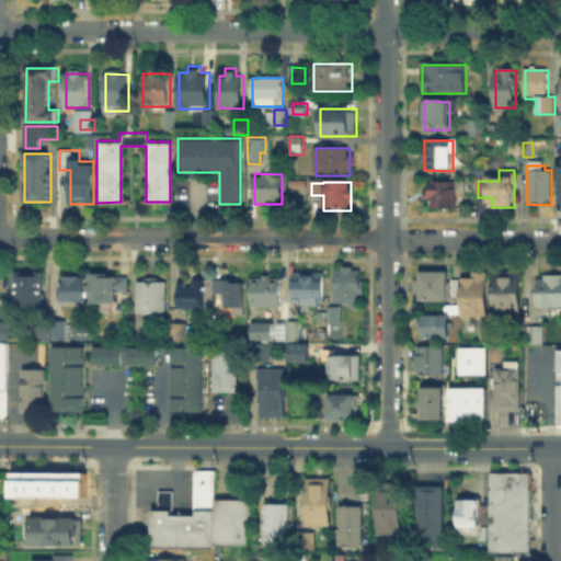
[(430,209),(430,182),(458,183),(458,209),(430,209)]
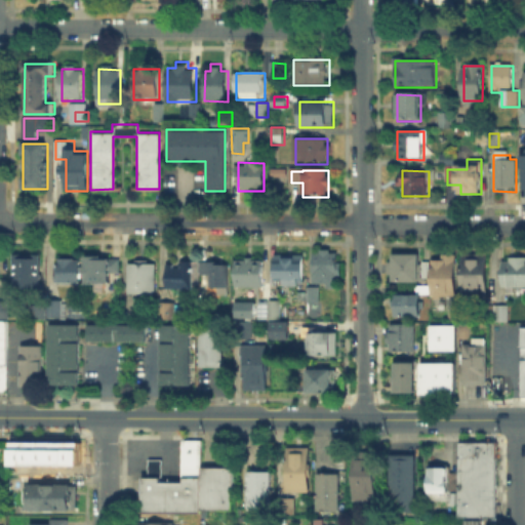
[(311,282),(311,251),(318,251),(318,248),(328,248),(328,251),(335,251),(335,260),(339,260),(338,274),(335,274),(335,286),(324,286),(324,282),(311,282)]
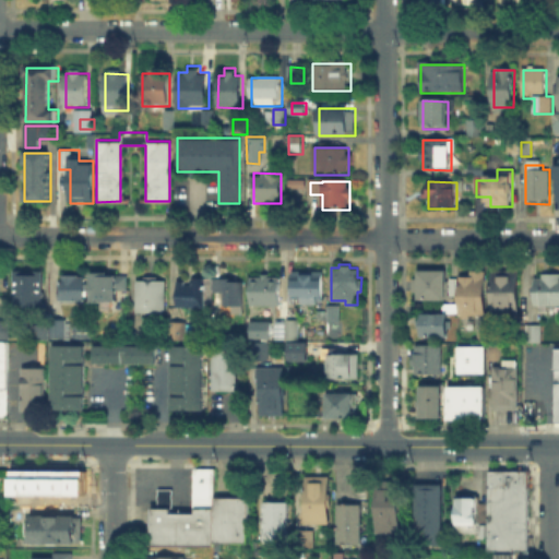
[(484,312),(458,311),(458,274),(467,274),(467,268),(484,268),(484,312)]
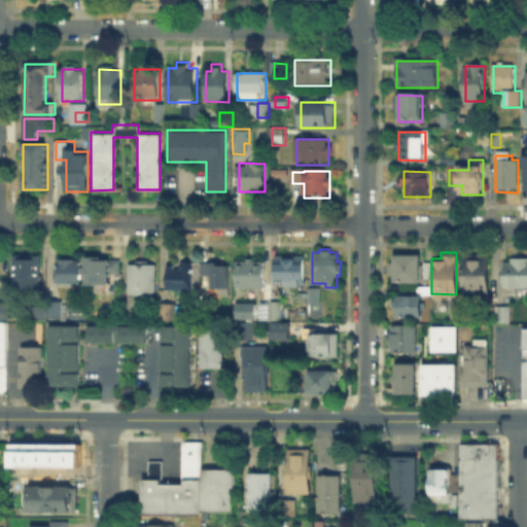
[(31,257),(31,253),(38,253),(38,286),(10,286),(11,253),(18,253),(18,257),(31,257)]
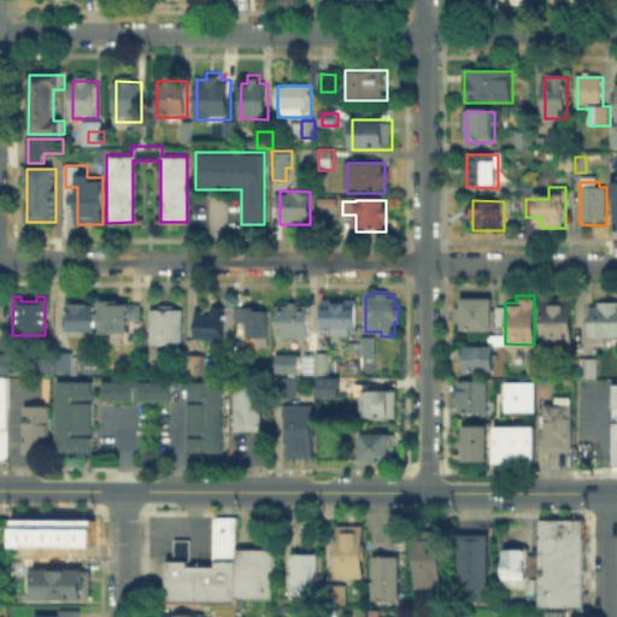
[(356,298),(356,334),(331,334),(331,324),(321,324),(321,297),(356,298)]
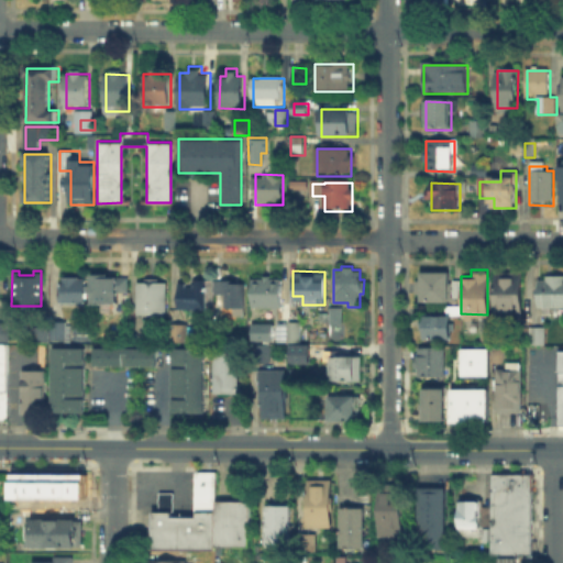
[(451,282),(451,296),(451,300),(418,300),(418,293),(414,293),(414,278),(418,278),(418,271),(448,271),(448,282),(451,282)]
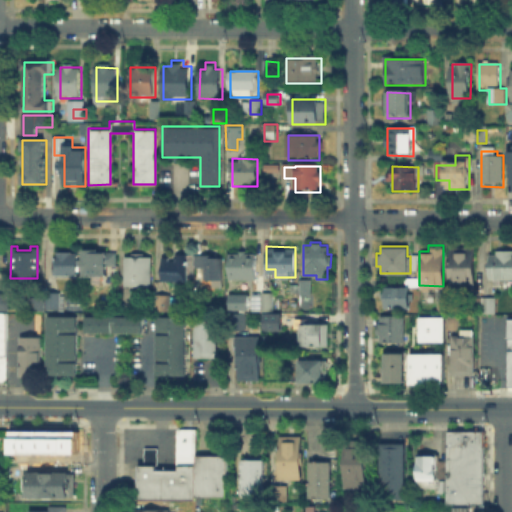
[(448,282),(448,246),(472,246),(472,282),(448,282)]
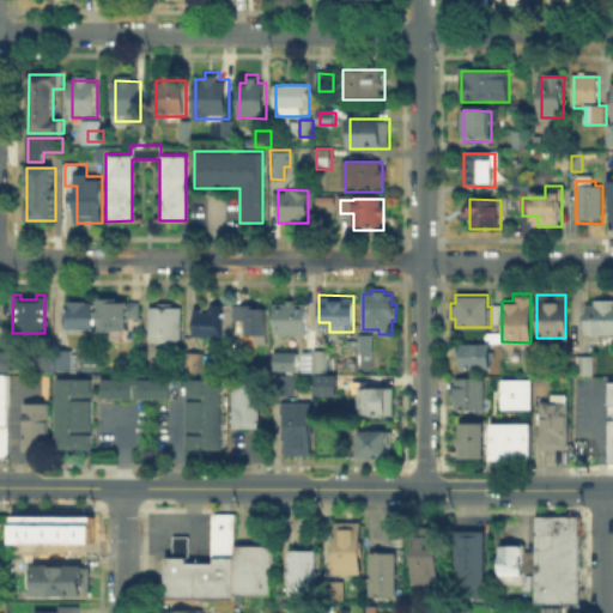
[(137,301),(137,317),(126,317),(126,329),(119,329),(119,334),(108,334),(108,329),(97,329),(97,297),(109,297),(109,299),(113,301),(113,298),(120,298),(120,301),(137,301)]
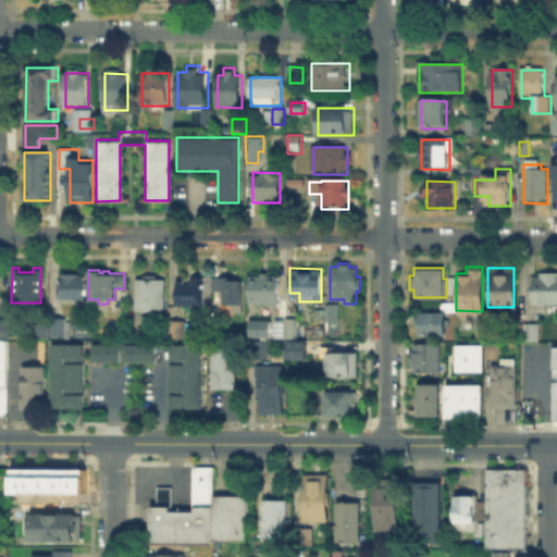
[(556,271),(556,302),(530,302),(530,275),(537,275),(537,271),(556,271)]
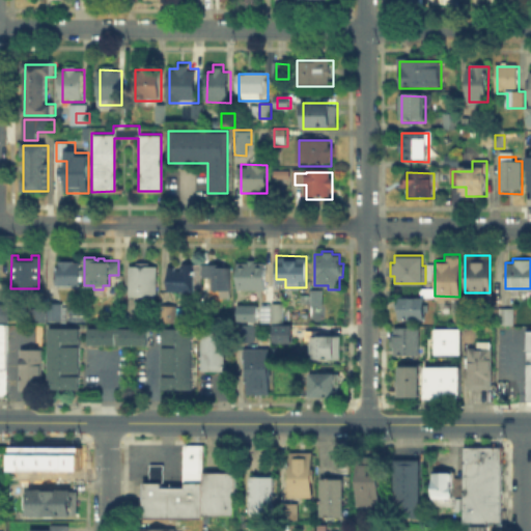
[(57,259),(73,259),(73,261),(79,261),(79,284),(54,284),(54,267),(57,267),(57,259)]
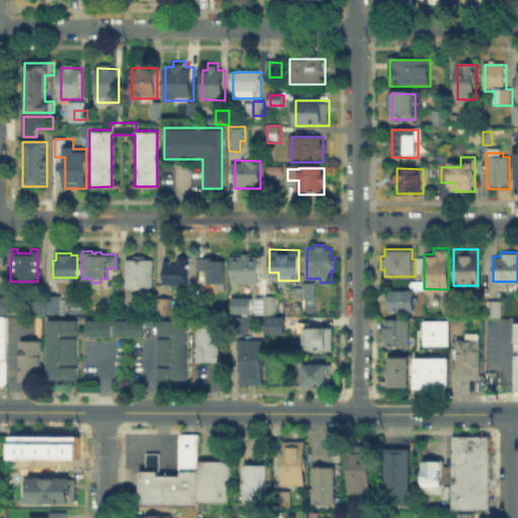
[(231,255),(240,255),(240,253),(248,253),(248,255),(258,255),(258,281),(231,281),(231,255)]
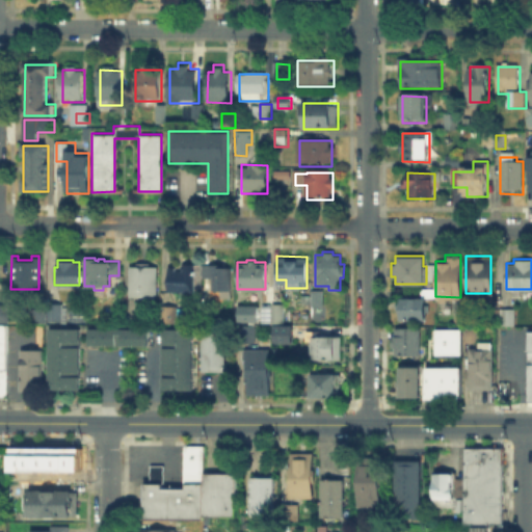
[(127,265),(135,265),(135,262),(148,262),(148,265),(156,265),(155,295),(127,295),(127,265)]
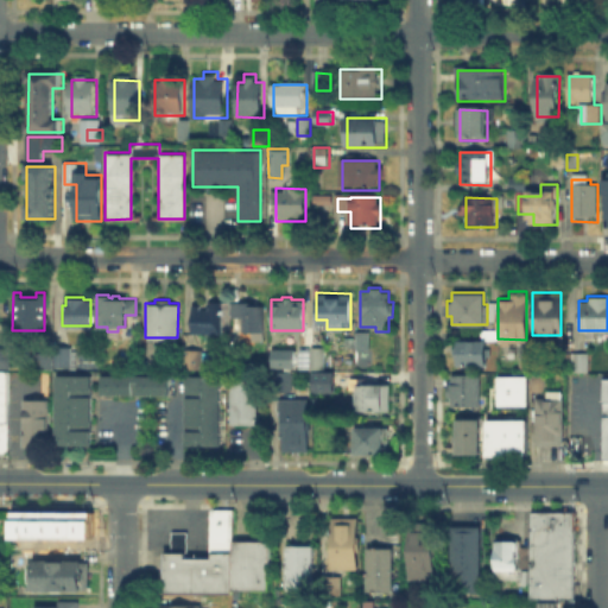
[(220,301),(220,333),(191,333),(191,323),(188,323),(188,316),(190,316),(190,304),(197,304),(197,301),(220,301)]
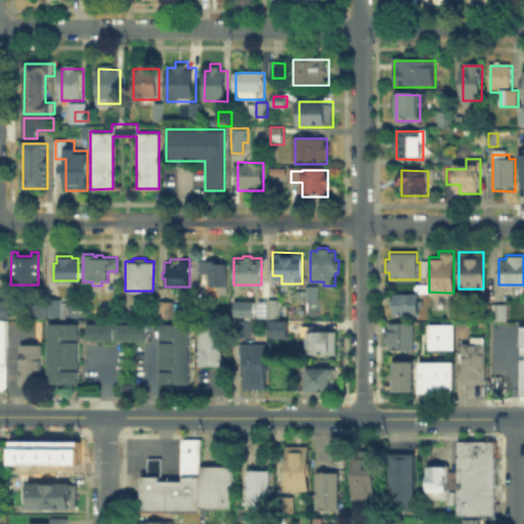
[(207,286),(207,272),(198,272),(198,259),(214,259),(214,262),(226,262),(226,293),(216,293),(216,286),(207,286)]
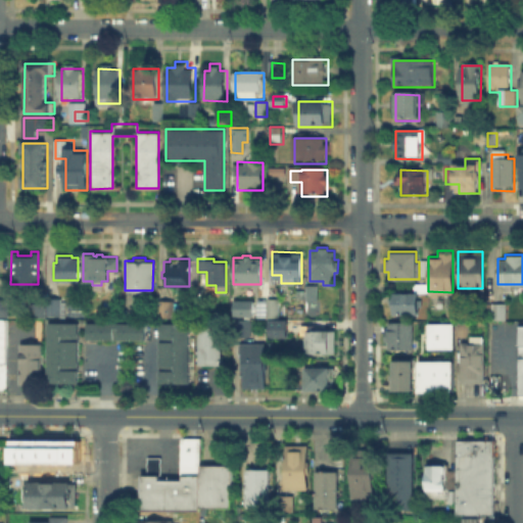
[(413,291),(413,282),(424,282),(424,291),(417,291),(413,291)]
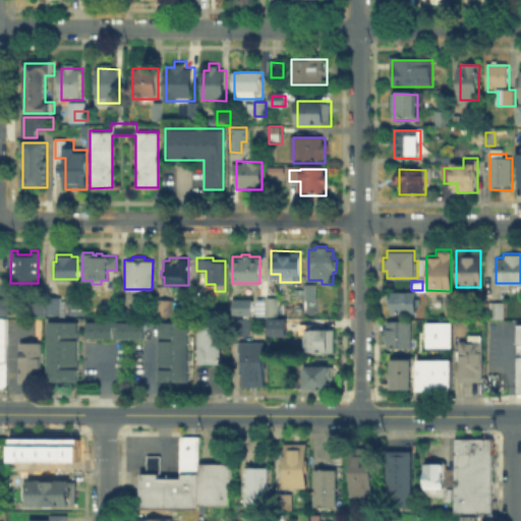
[(302,298),(302,282),(315,283),(315,298),(302,298)]
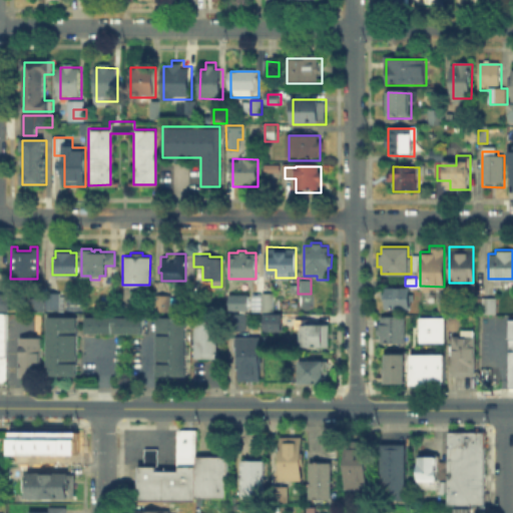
[(289,292),(289,284),(297,284),(297,292),(289,292)]
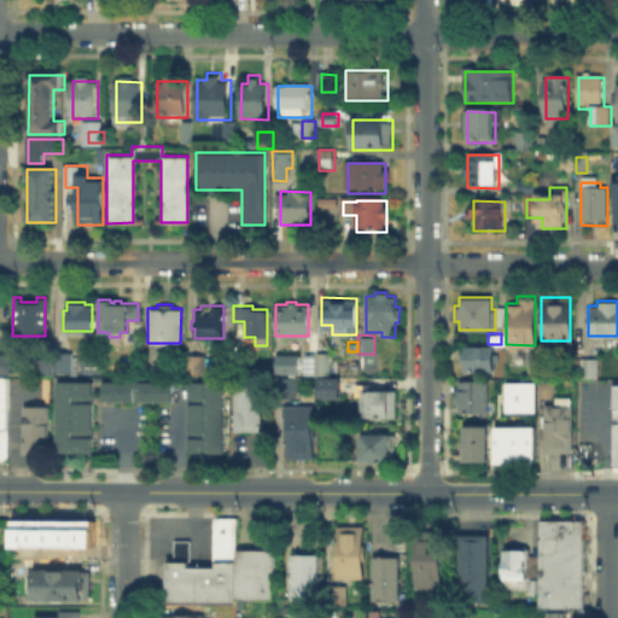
[(464,371),(464,344),(488,344),(493,344),(493,354),(495,354),(495,362),(493,362),(493,371),(464,371)]
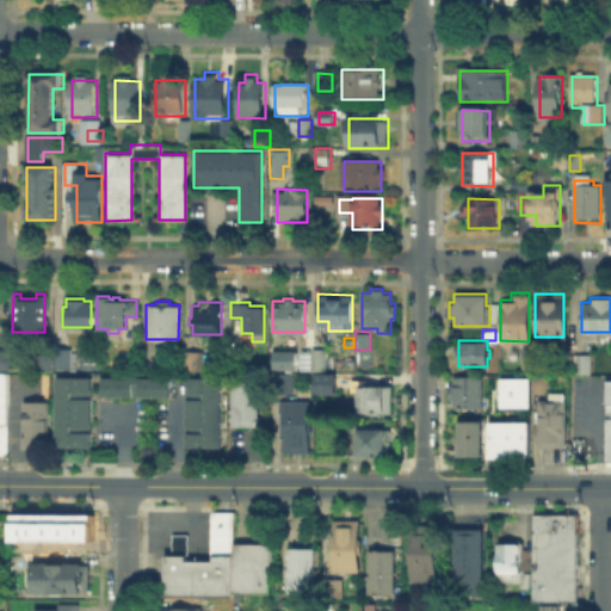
[(53,368),(54,347),(71,347),(71,368),(53,368)]
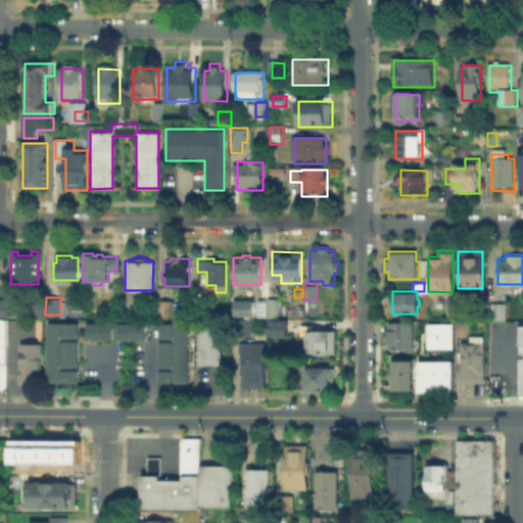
[(267,316),(267,297),(278,298),(278,316),(267,316)]
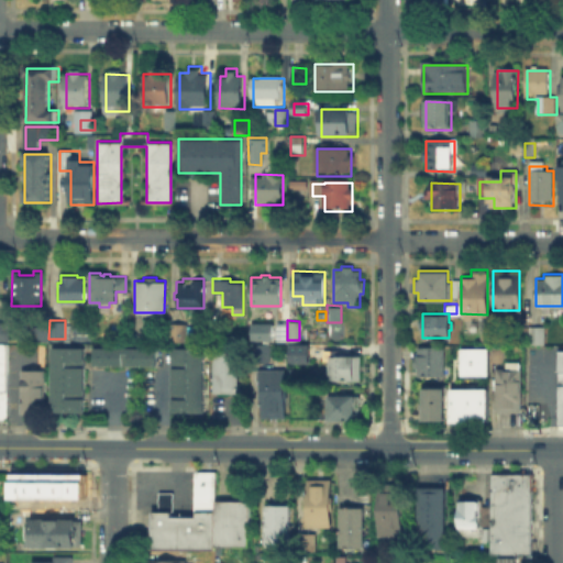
[(0,340),(9,341),(9,322),(0,321),(0,340)]
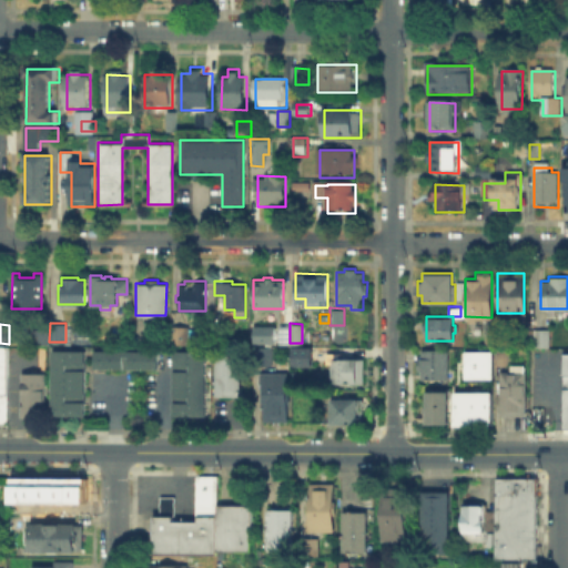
[(170,344),(170,325),(192,325),(192,344),(170,344)]
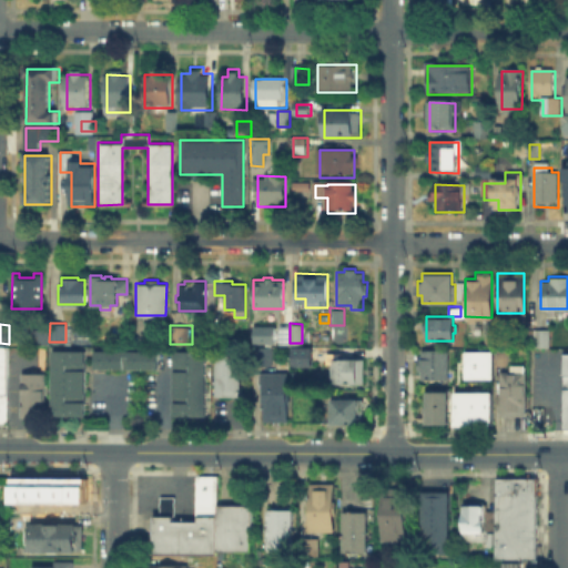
[(274,343),(274,325),(253,325),(253,343),(274,343)]
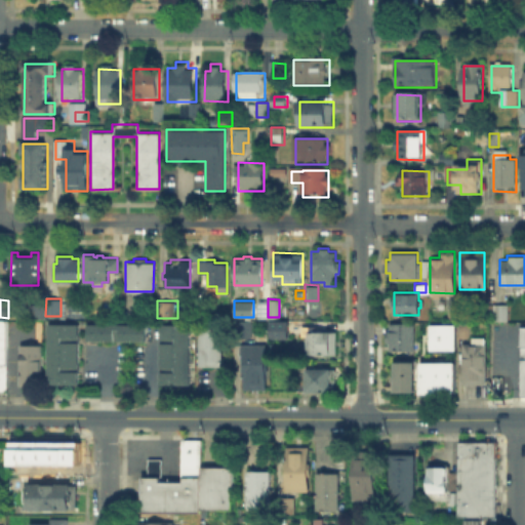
[(45,317),(31,317),(31,303),(45,303),(45,317)]
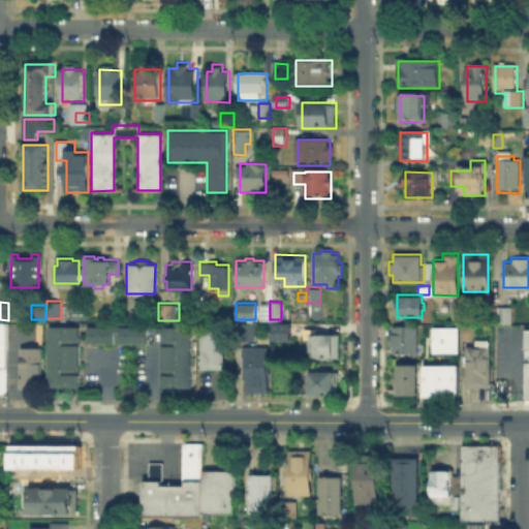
[(494,323),(494,306),(510,306),(510,323),(494,323)]
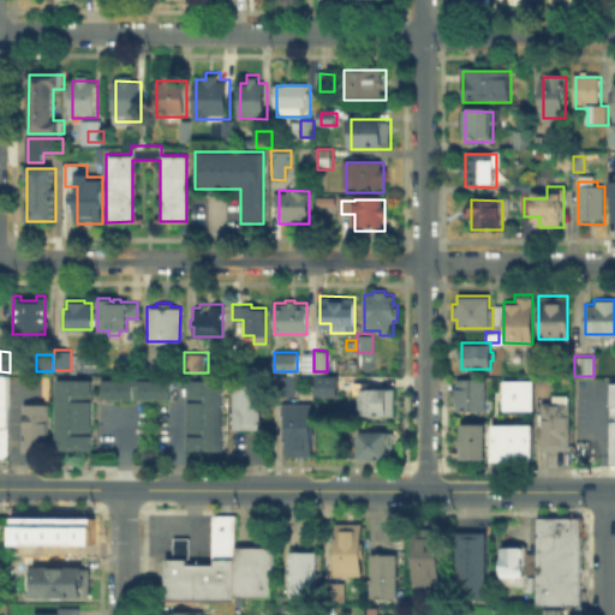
[(278,394),(278,374),(294,374),(294,394),(278,394)]
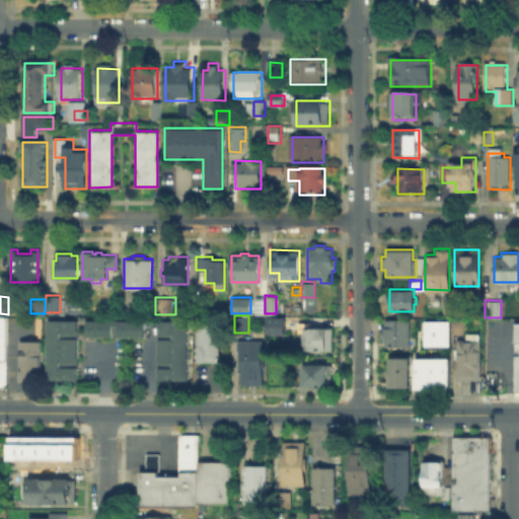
[(266,316),(285,317),(285,334),(266,332),(266,316)]
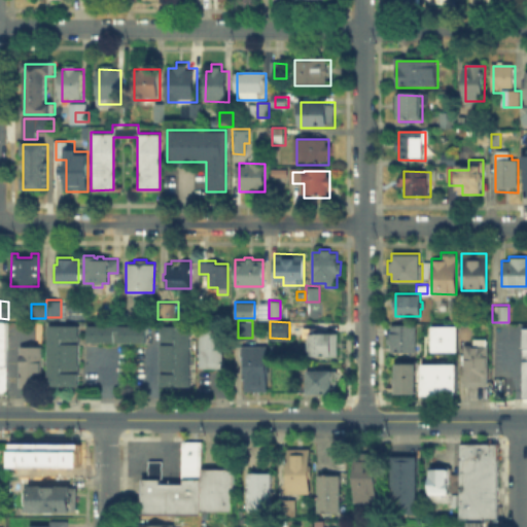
[(414,323),(414,330),(416,330),(416,351),(389,351),(389,343),(385,343),(385,331),(389,331),(389,323),(414,323)]
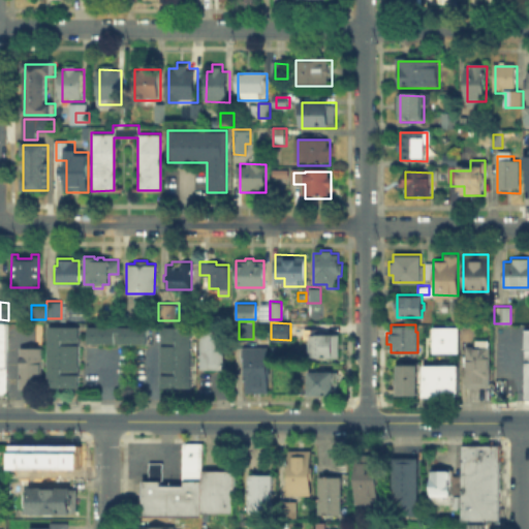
[(78,387),(48,386),(49,325),(79,325),(78,387)]
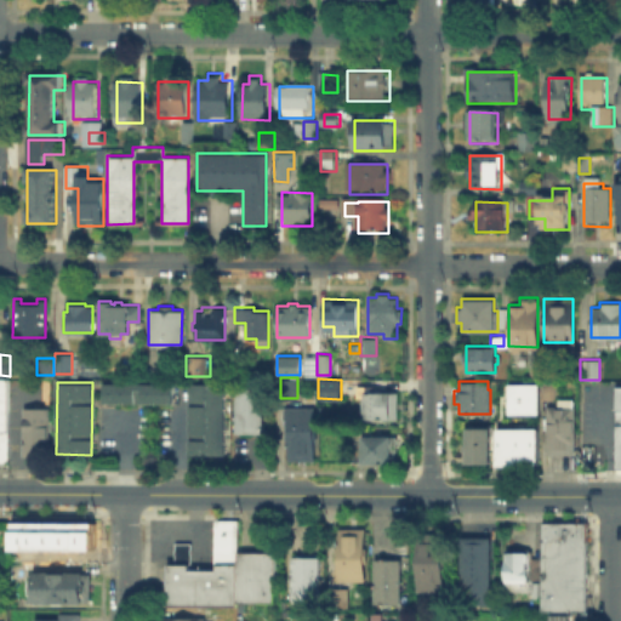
[(103,402),(103,382),(172,383),(172,402),(103,402)]
